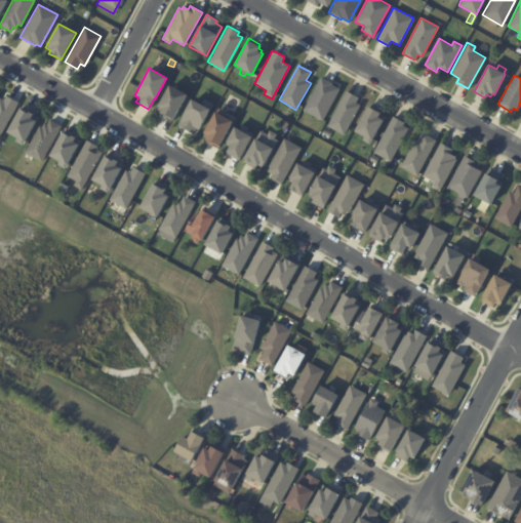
[(321,77),(331,83),(331,85),(338,89),(321,121),(302,111),(320,77),(321,77)]
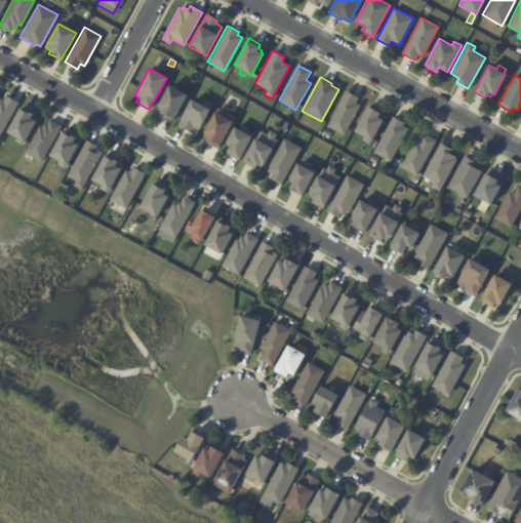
[(169,120),(157,113),(160,108),(157,106),(169,85),(186,94),(170,121),(169,120)]
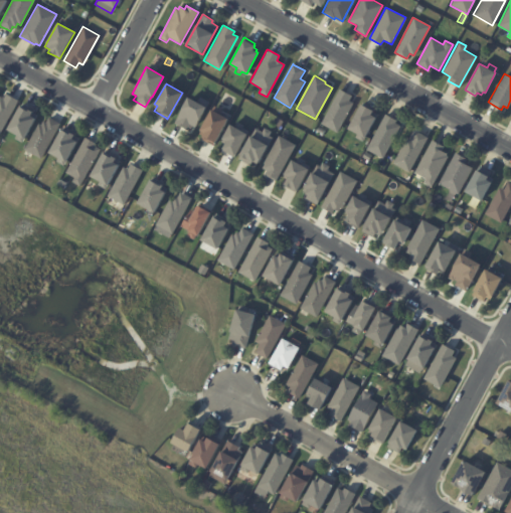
[(340,90),(350,96),(348,101),(352,103),(336,133),(320,124),(339,89),(340,90)]
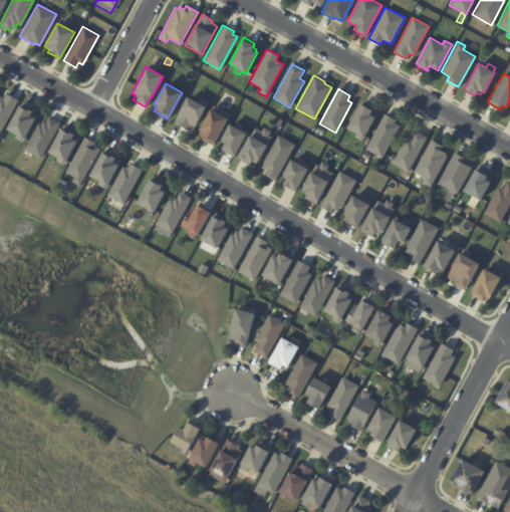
[(6,94),(17,100),(4,122),(5,122),(0,134),(0,97),(3,98),(5,93),(6,94)]
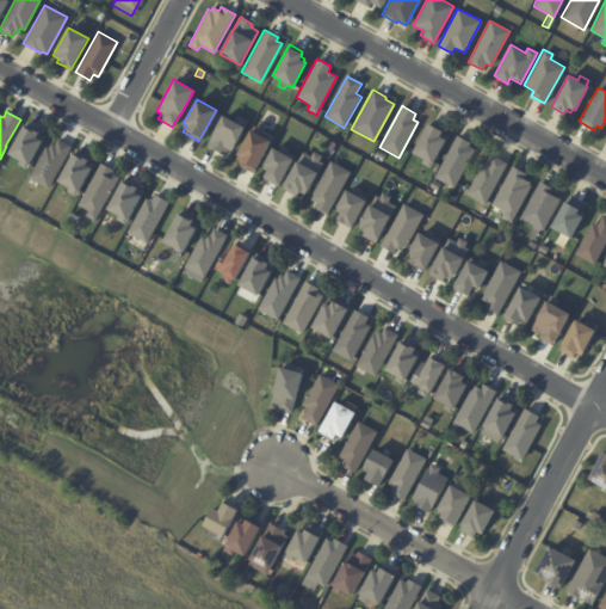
[(221,112),(230,118),(234,112),(245,118),(228,149),(224,147),(222,151),(218,148),(217,152),(204,143),(221,112)]
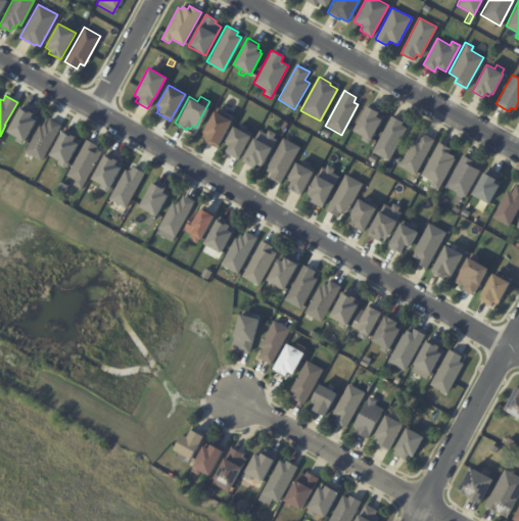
[(369,104),(378,109),(377,112),(381,115),(380,119),(381,120),(370,140),(368,139),(366,143),(359,139),(361,135),(352,131),(368,103),(369,104)]
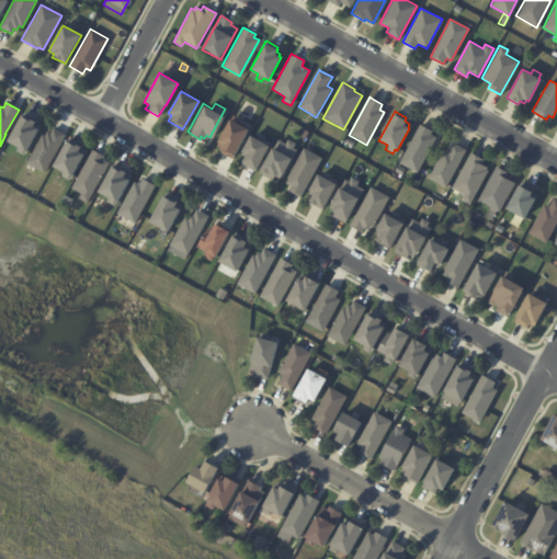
[(25,113),(36,118),(34,122),(36,122),(34,127),(38,129),(26,152),(25,151),(23,155),(14,150),(16,147),(8,141),(24,112),(25,113)]
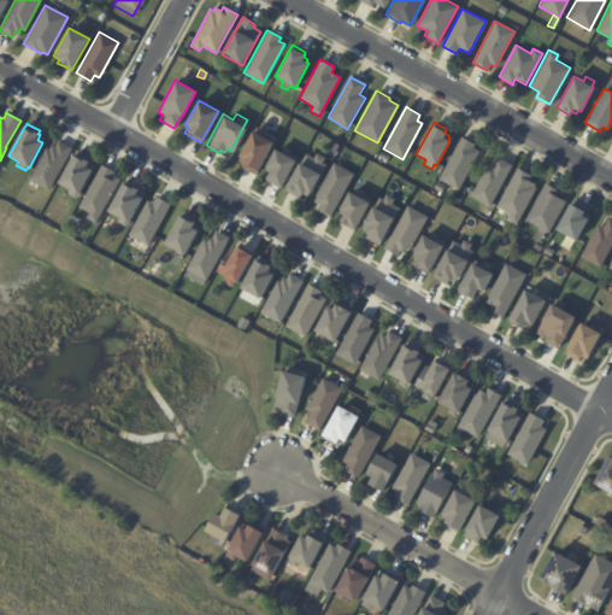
[(252,173),(237,165),(240,162),(242,163),(243,159),(239,157),(252,132),(272,142),(254,174),(252,173)]
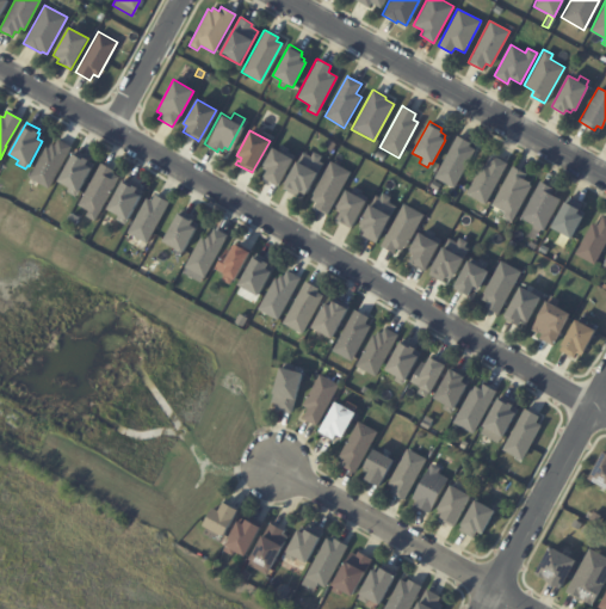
[(457,136),(470,143),(468,147),(474,149),(453,188),(433,177),(456,136),(457,136)]
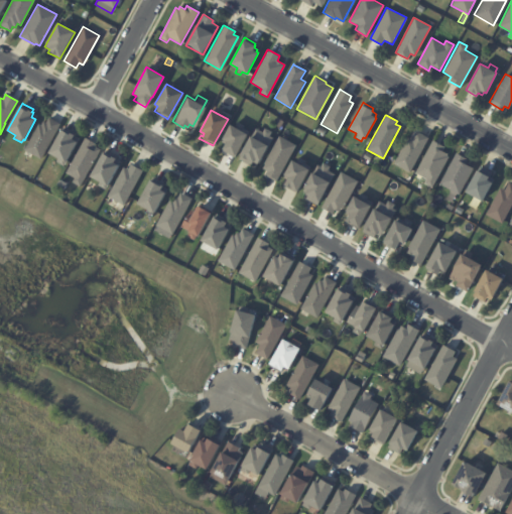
[(48,118),(58,123),(45,146),(46,147),(40,159),(23,150),(37,124),(39,125),(41,121),(45,122),(47,117),(48,118)]
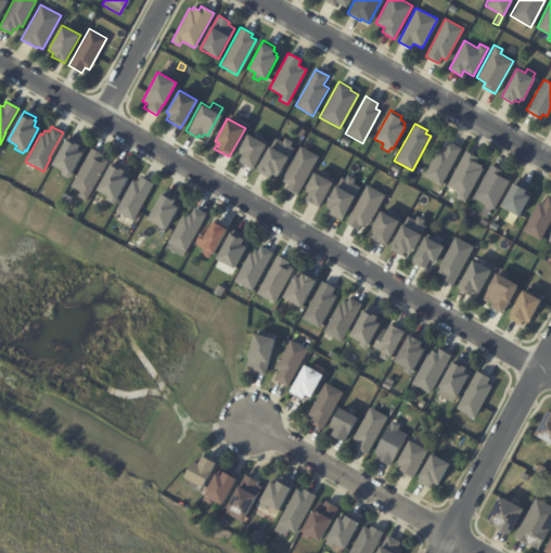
[(245,131),(250,133),(252,128),(259,132),(258,136),(266,140),(250,168),(236,159),(242,151),(238,148),(245,131)]
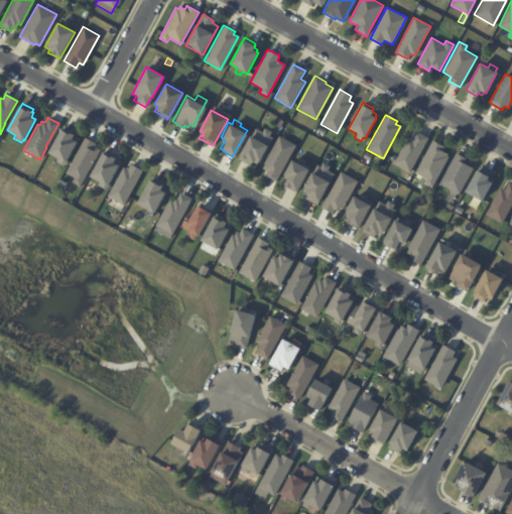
[(65,127),(75,132),(74,135),(75,136),(78,138),(76,141),(78,142),(66,163),(65,162),(62,166),(54,161),(56,158),(48,154),(64,126),(65,127)]
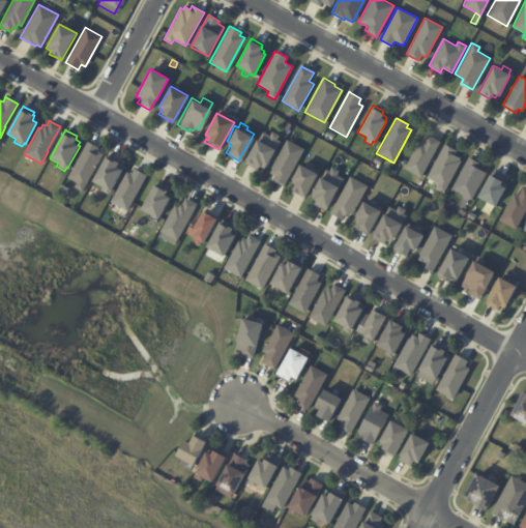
[(242,162),(260,129),(267,133),(269,129),(276,135),(274,138),(278,140),(263,167),(257,164),(255,169),(242,162)]
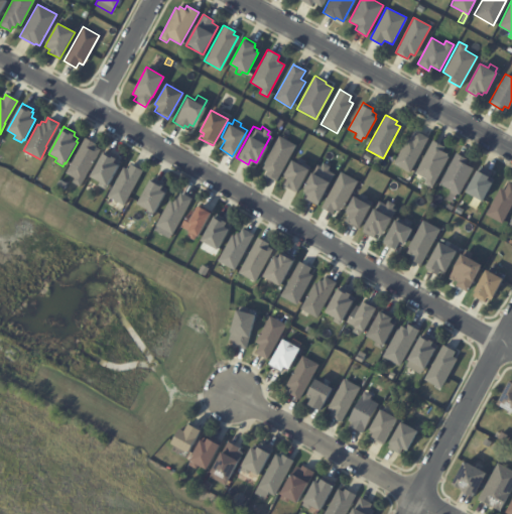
[(416,132),(427,138),(408,172),(392,163),(406,137),(410,140),(415,132),(416,132)]
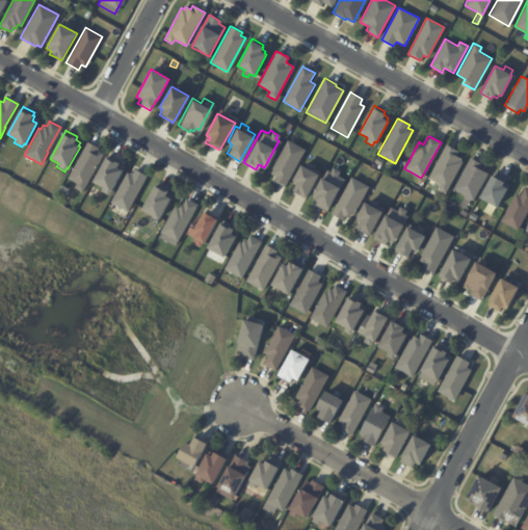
[(285,137),(302,148),(282,185),(270,179),(272,175),(268,171),(270,167),(269,166),(285,137)]
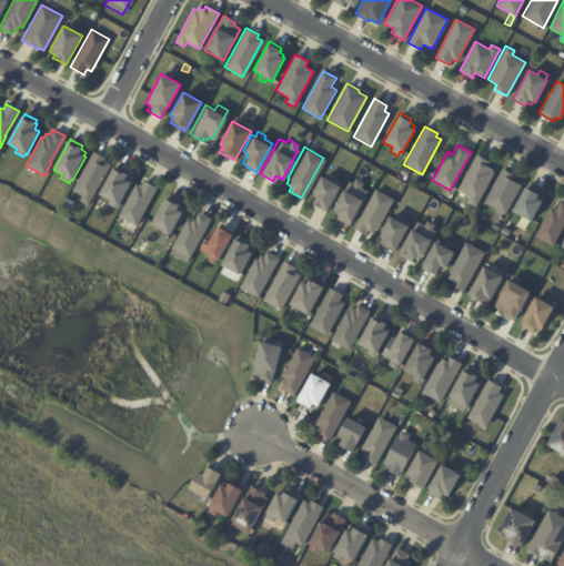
[(93,152),(106,159),(104,161),(109,164),(97,188),(88,205),(79,201),(81,196),(71,191),(92,152),(93,152)]
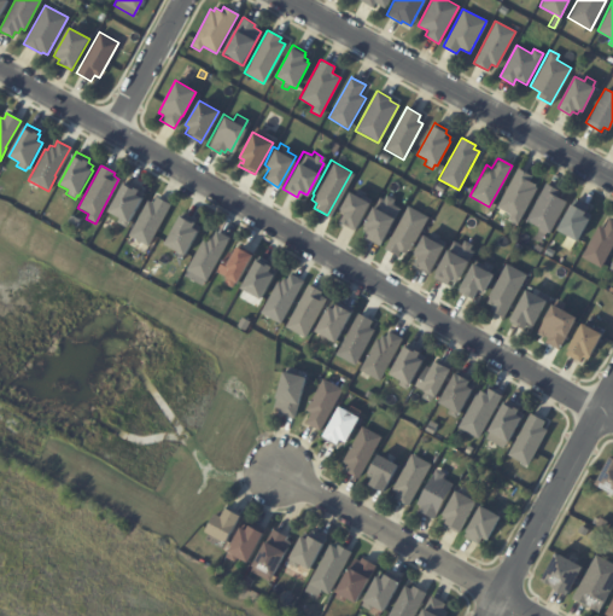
[(518,169),(531,176),(527,181),(533,185),(532,187),(536,190),(517,226),(507,220),(509,215),(495,208),(517,169),(518,169)]
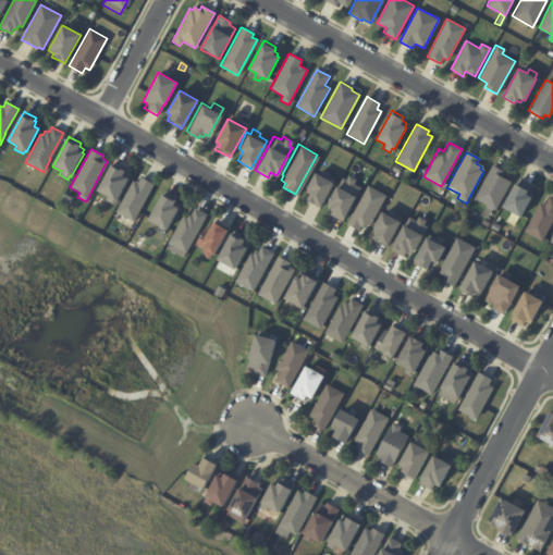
[(114,162),(125,169),(124,171),(126,172),(128,174),(126,177),(128,179),(117,201),(114,200),(112,205),(103,199),(106,196),(98,192),(114,162)]
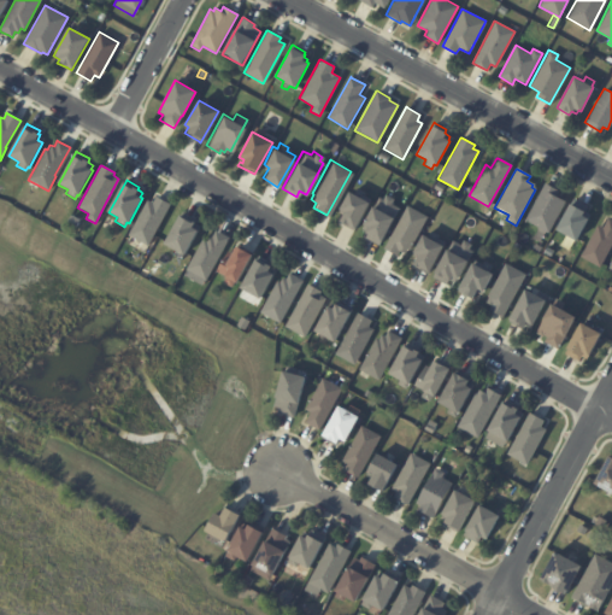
[(443,186),(441,192),(434,188),(436,182),(443,186)]
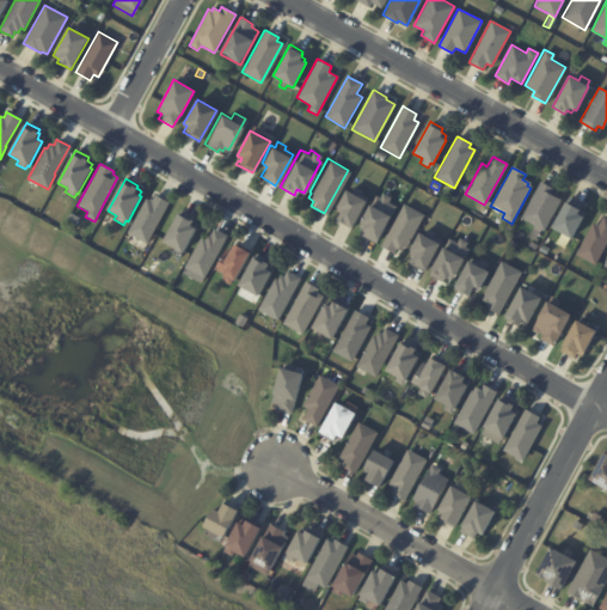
[(541,182),(555,189),(551,194),(560,200),(549,219),(550,220),(543,231),(520,217),(540,181),(541,182)]
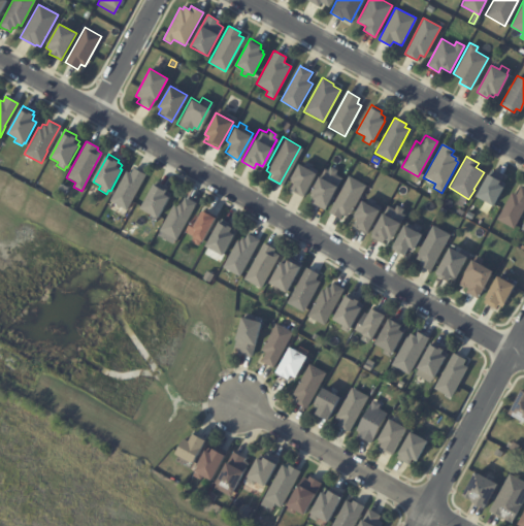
[(289,189),(301,196),(316,169),(309,165),(310,162),(303,159),(300,163),(297,162),(288,181),(292,182),(289,189)]
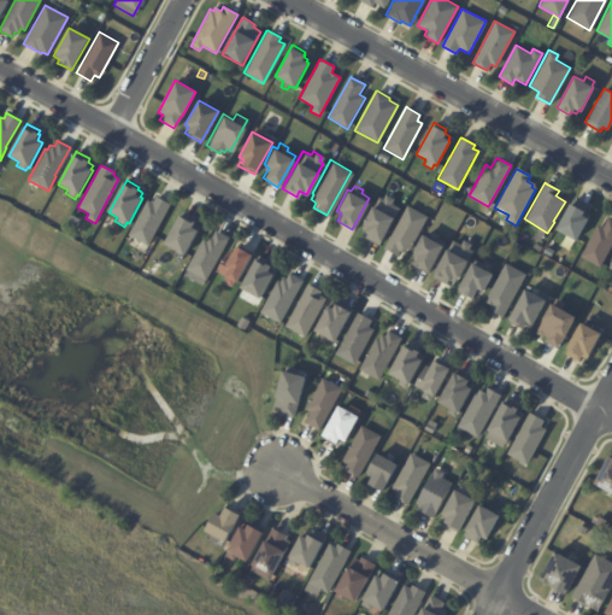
[(363,235),(377,244),(398,206),(389,201),(392,197),(383,193),(381,197),(376,195),(359,227),(365,230),(363,235)]
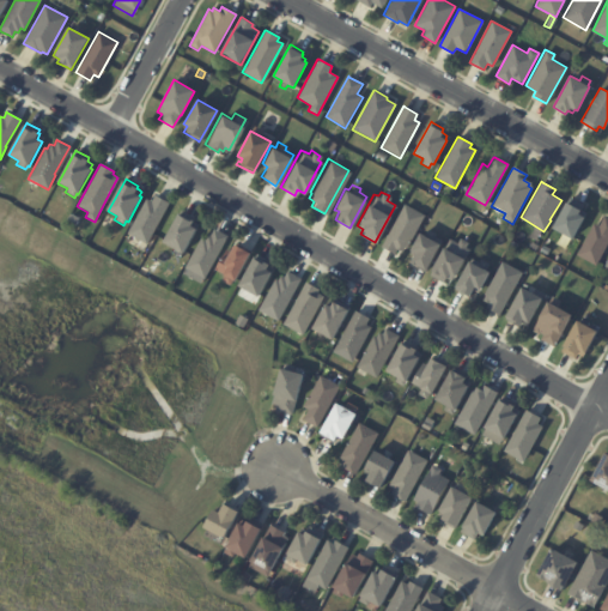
[(156,195),(168,203),(146,244),(126,234),(145,199),(151,201),(154,195),(156,195)]
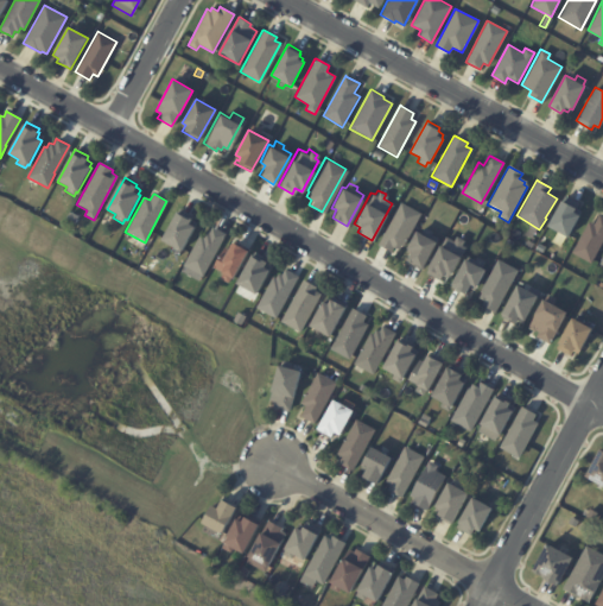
[(566,196),(577,202),(575,207),(577,208),(575,213),(581,216),(567,237),(548,226),(565,196),(566,196)]
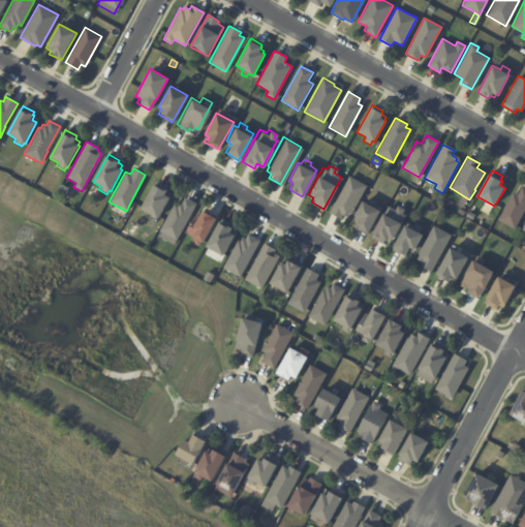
[(327,211),(339,218),(341,213),(345,215),(347,212),(349,212),(365,184),(346,174),(327,211)]
